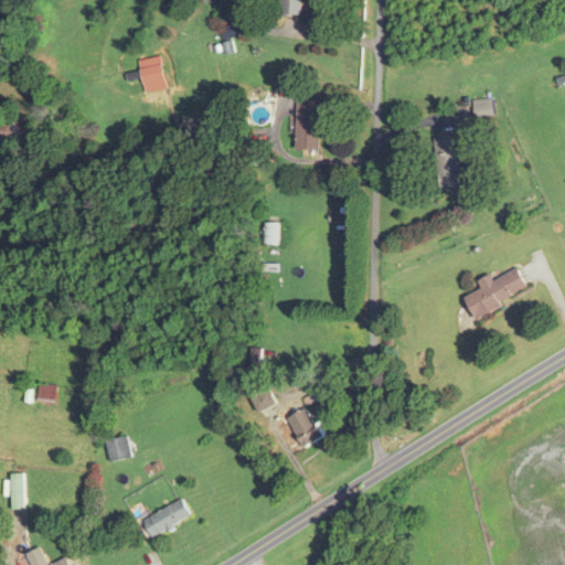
[(281,0),(281,14),(306,16),(306,0),(281,0)]
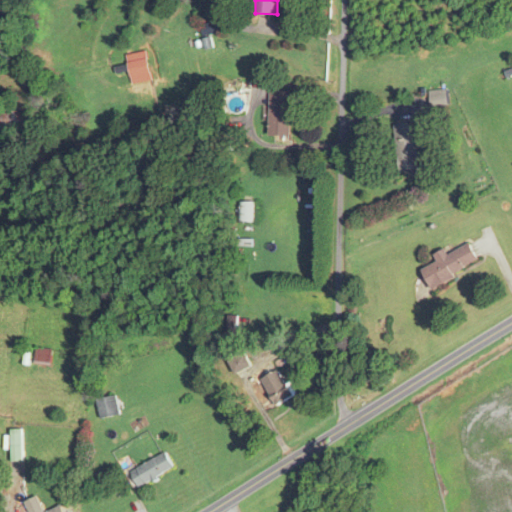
[(200,24),(202,35),(219,32),(217,21),(200,24)]
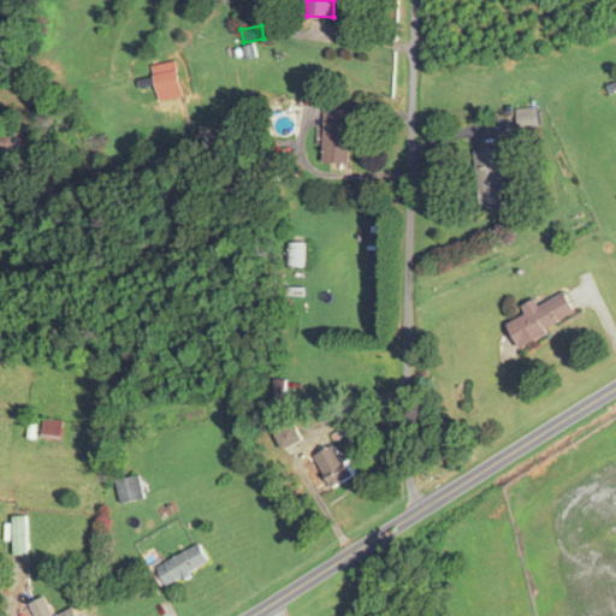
[(349,164),(349,108),(323,108),(323,164),(349,164)]
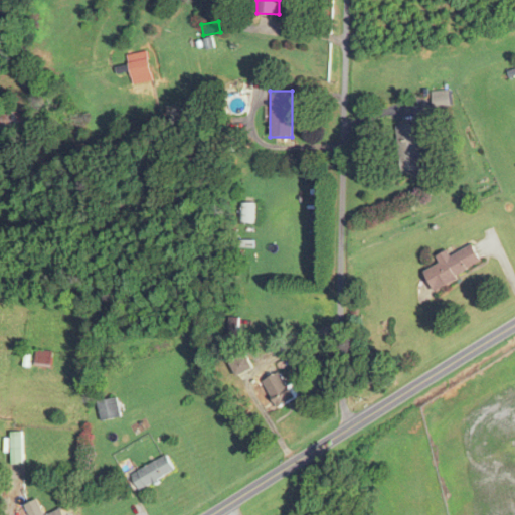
[(433,95),(433,107),(449,107),(449,95),(433,95)]
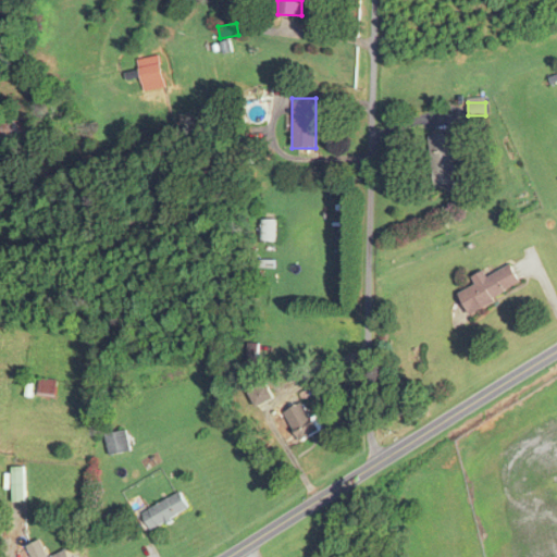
[(0,141),(3,149),(26,138),(13,110),(0,114),(0,141)]
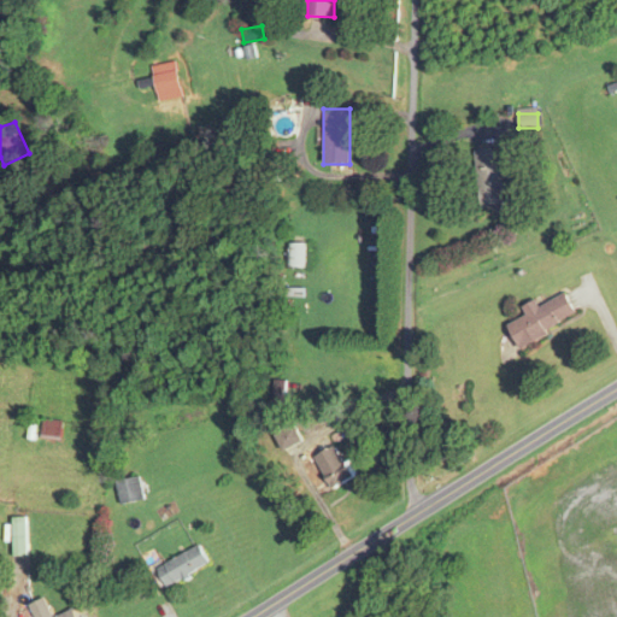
[(504,204),(501,176),(513,175),(511,146),(475,150),(480,205),(504,204)]
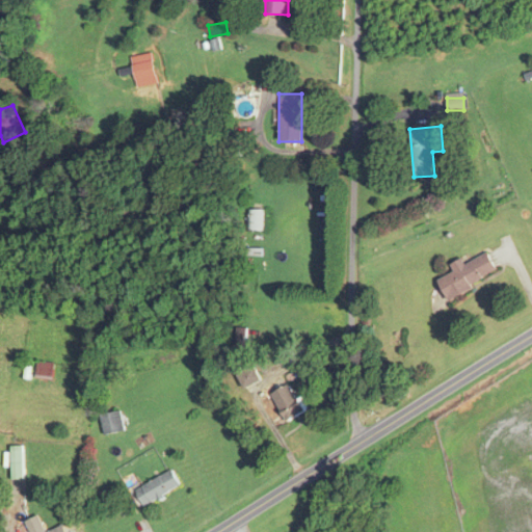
[(260,208),(246,208),(246,229),(260,229),(260,208)]
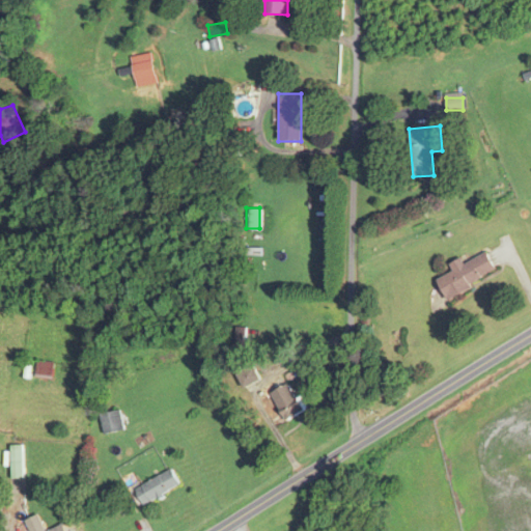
[(446,298),(496,273),(485,251),(463,262),(460,257),(448,262),(452,270),(436,278),(446,298)]
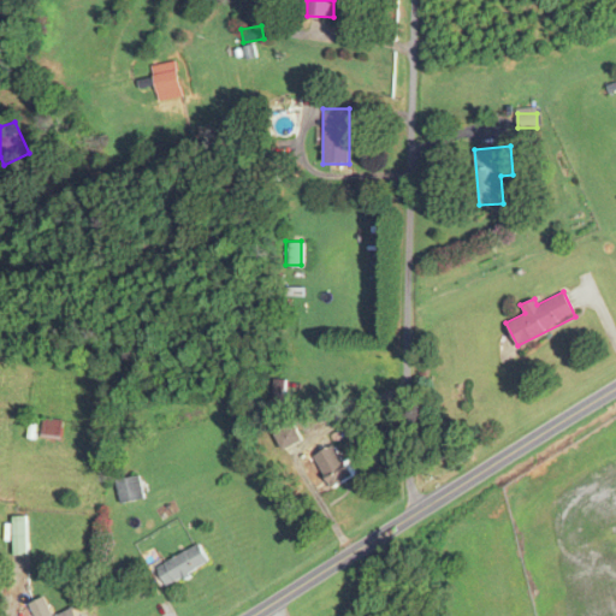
[(285,403),(285,379),(272,379),(272,403),(285,403)]
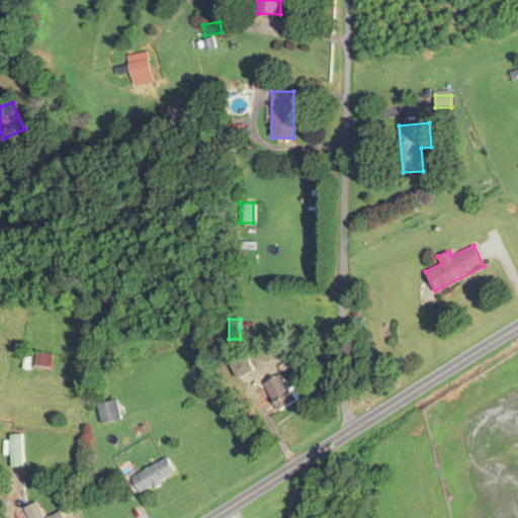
[(50,368),(52,352),(35,351),(33,367),(50,368)]
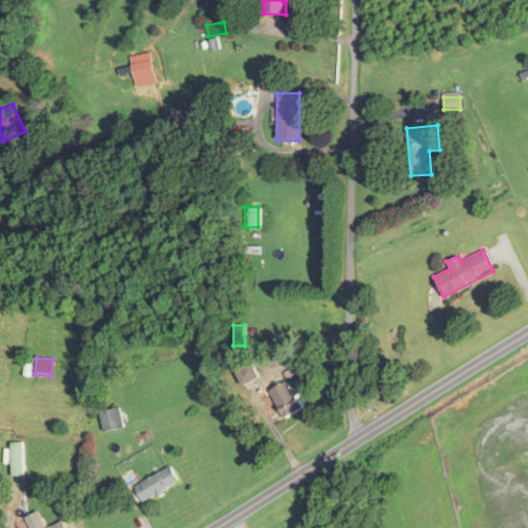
[(301,405),(283,376),(262,390),(279,419),(301,405)]
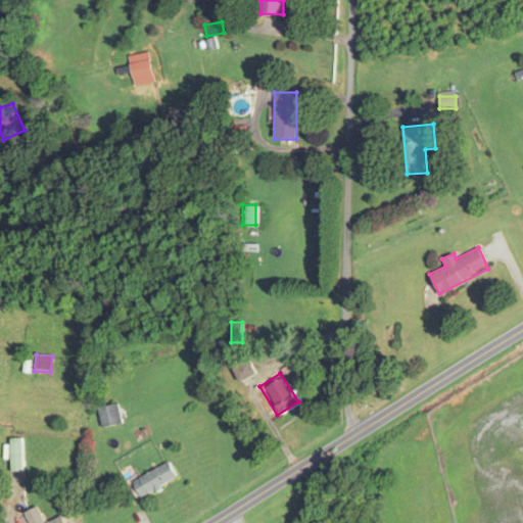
[(98,406),(100,426),(122,424),(121,405),(98,406)]
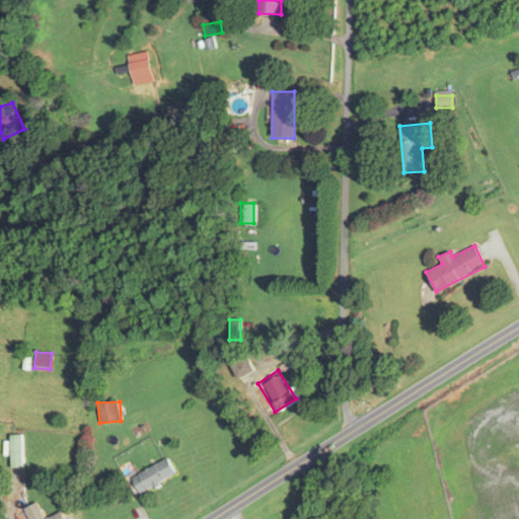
[(130,477),(139,495),(175,474),(166,457),(130,477)]
